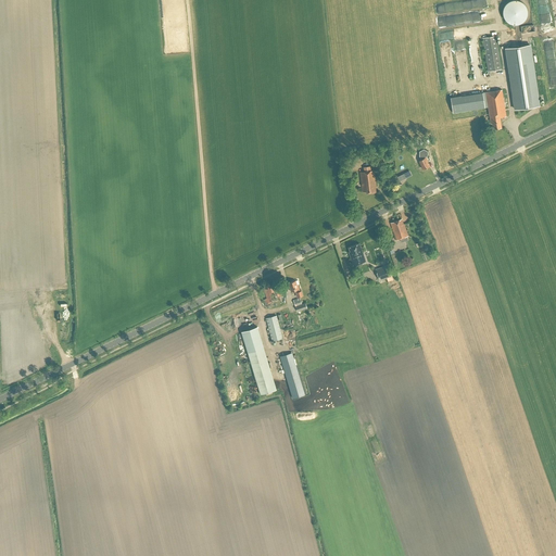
[(512,0),(509,1),(507,3),(506,4),(505,7),(504,8),(503,13),(504,15),(504,16),(505,19),(507,21),(510,23),(514,24),(516,24),(517,24),(519,24),(522,23),(523,22),(526,19),(527,17),(528,15),(528,13),(528,12),(528,10),(527,7),(525,3),(523,2),(521,1),(520,0),(518,0),(512,0)]
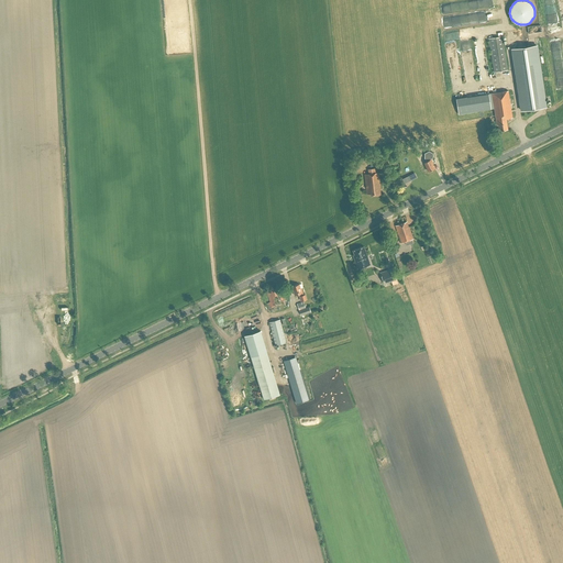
[(503,36),(489,39),(494,72),(507,70),(503,36)]
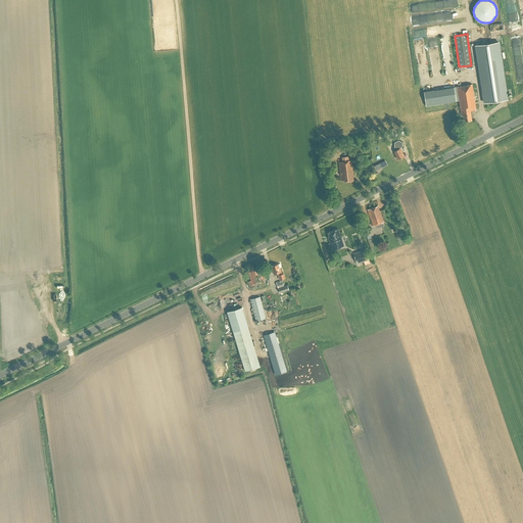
[(498,42),(476,45),(484,102),(507,99),(498,42)]
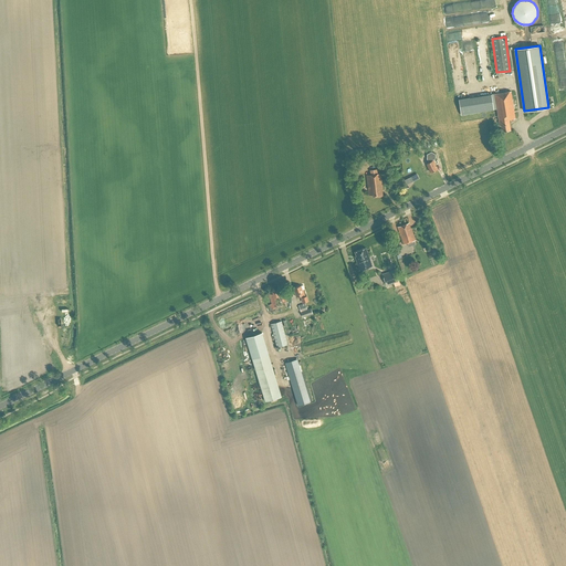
[(515,118),(511,91),(458,100),(461,114),(496,108),(500,125),(501,125),(502,130),(511,129),(509,119),(515,118)]
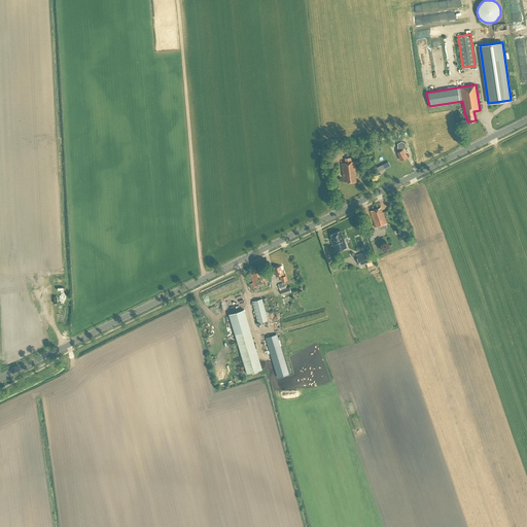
[(406,147),(406,143),(401,141),(397,143),(397,148),(399,151),(396,152),(400,161),(407,157),(405,152),(406,152),(403,148),(406,147)]
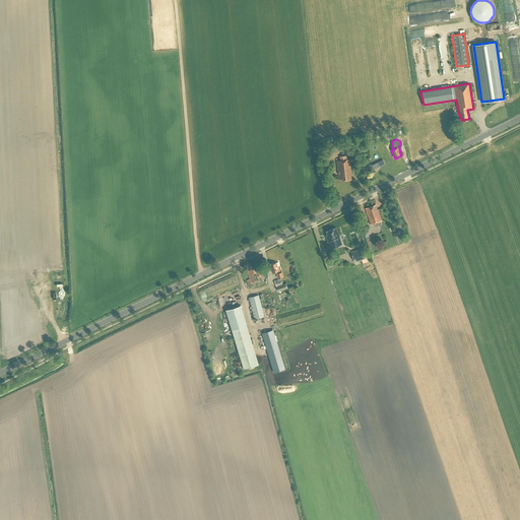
[(336,160),(339,179),(342,179),(342,181),(351,180),(351,175),(352,175),(350,158),(336,160)]
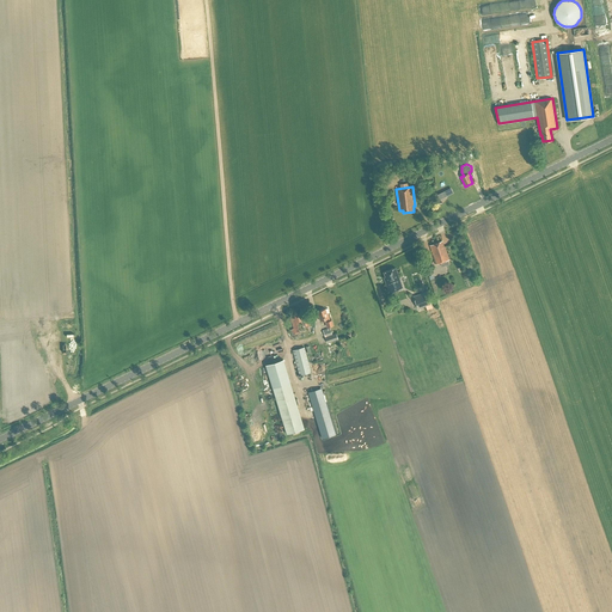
[(433,254),(435,264),(450,259),(445,246),(442,240),(429,245),(433,254)]
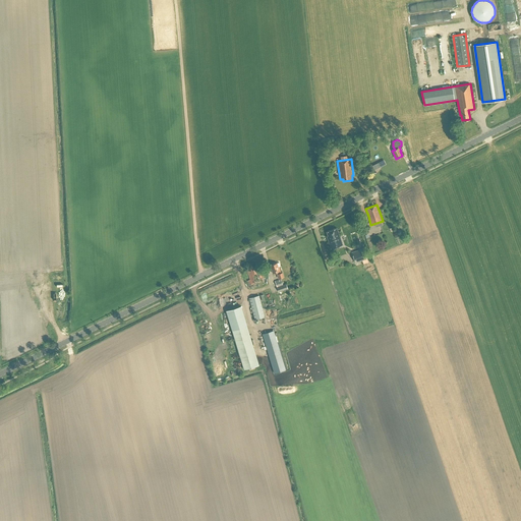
[(330,242),(329,242),(331,247),(342,244),(337,228),(327,231),(328,235),(328,236),(330,242)]
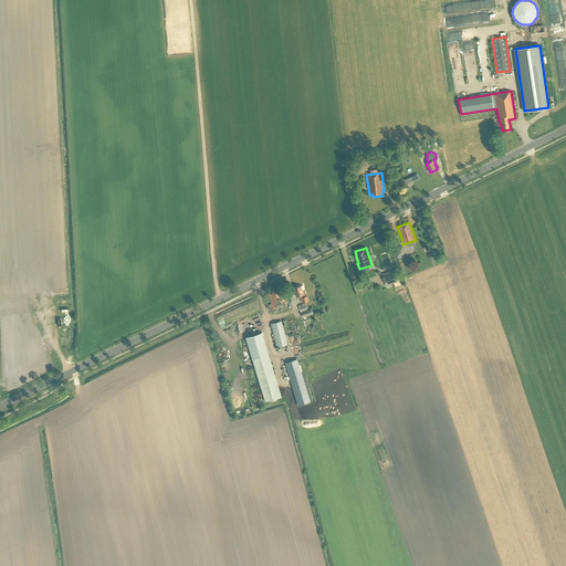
[(396,270),(383,274),(387,285),(399,281),(396,270)]
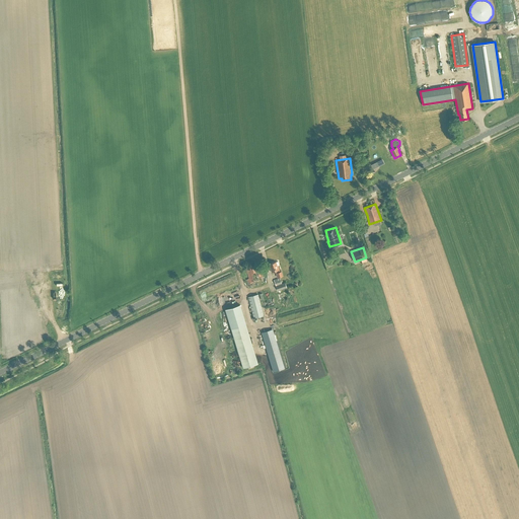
[(278,265),(279,265),(278,262),(276,263),(276,262),(270,264),(272,272),(276,270),(278,277),(282,276),(281,272),(280,272),(278,265)]
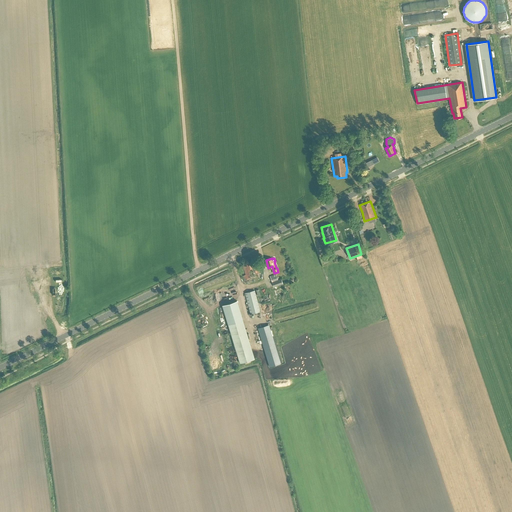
[(247,265),(243,266),(247,280),(259,277),(254,261),(246,263),(247,265)]
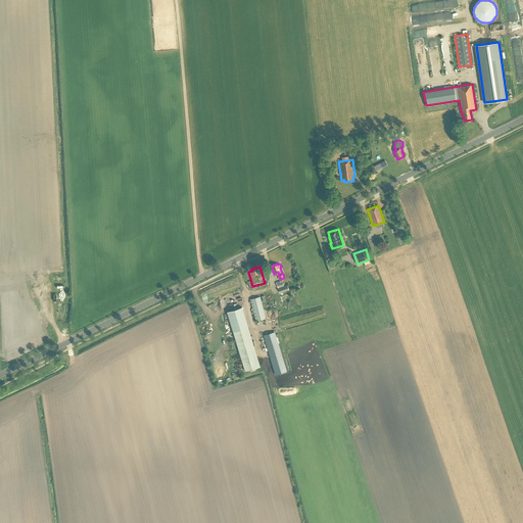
[(279,293),(289,290),(287,285),(284,286),(282,280),(276,282),(279,293)]
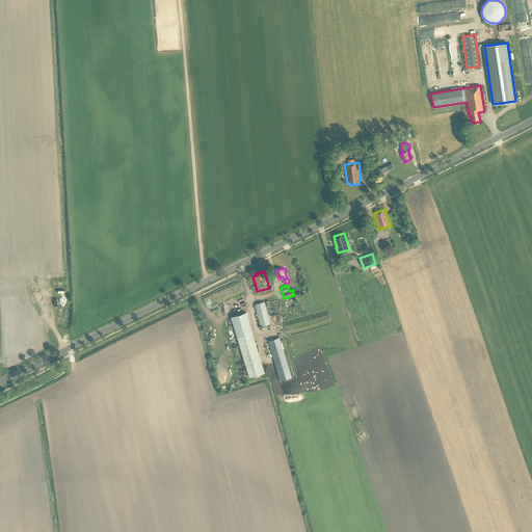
[(264,301),(255,303),(260,326),(270,323),(264,301)]
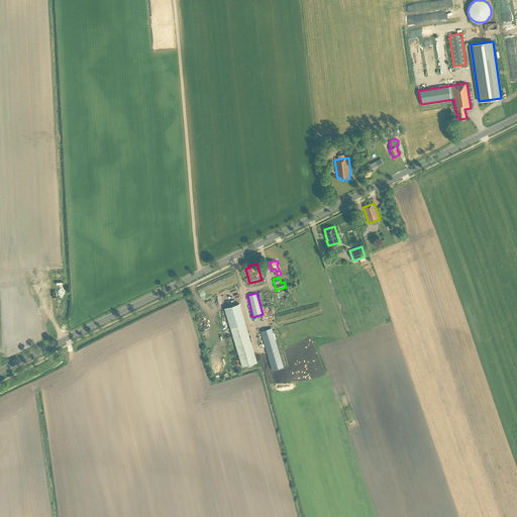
[(240,367),(255,362),(239,303),(224,307),(240,367)]
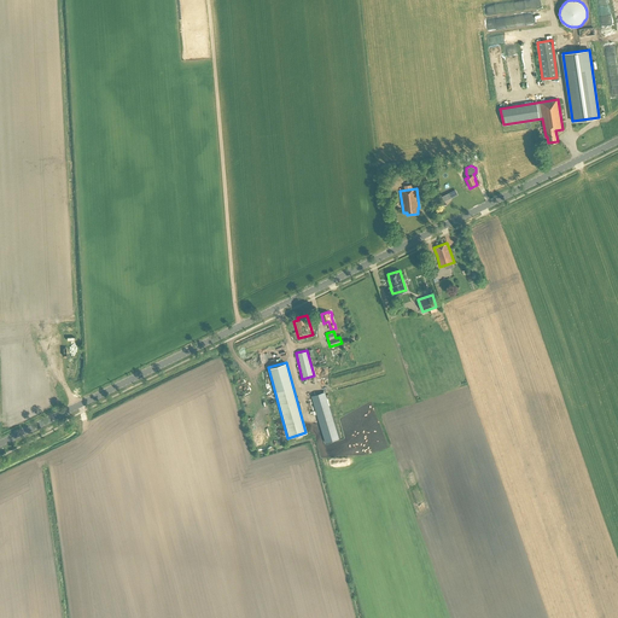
[(312,395),(324,442),(338,438),(326,391),(312,395)]
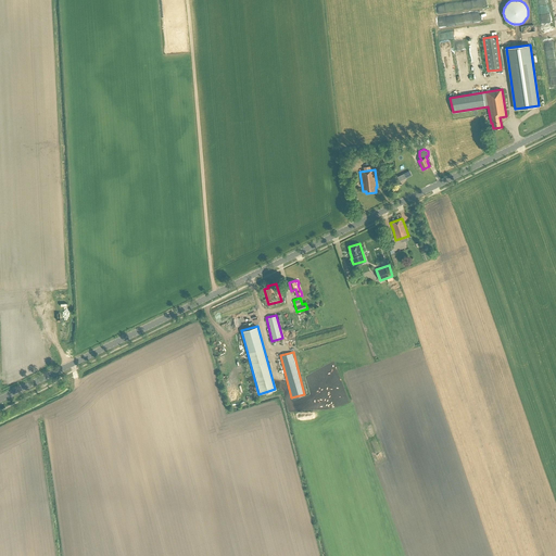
[(237,400),(235,383),(227,384),(229,401),(237,400)]
